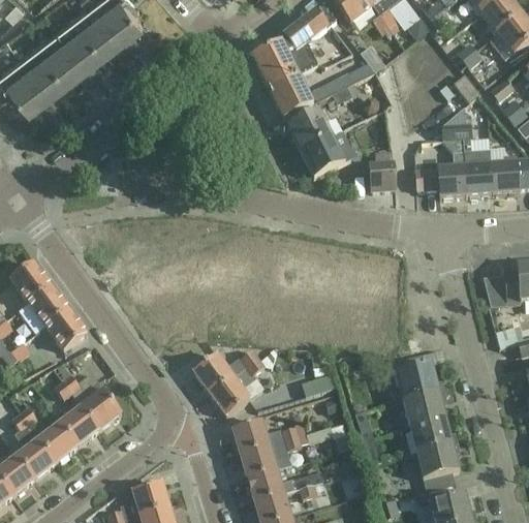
[(76,12),(103,49),(116,40),(125,53),(132,48),(97,0),(92,0),(76,12)]
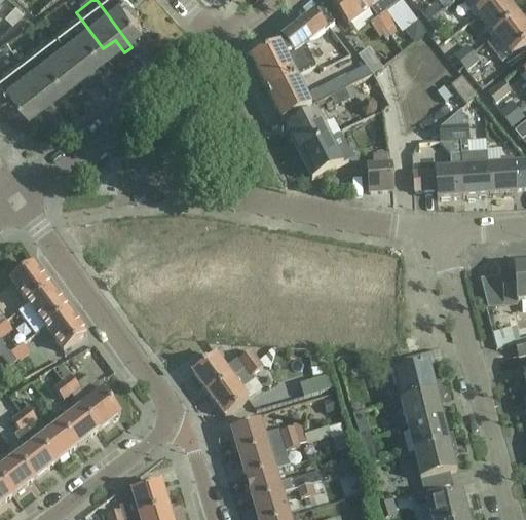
[(97,0),(132,47),(139,41),(129,29),(141,20),(125,0),(97,0)]
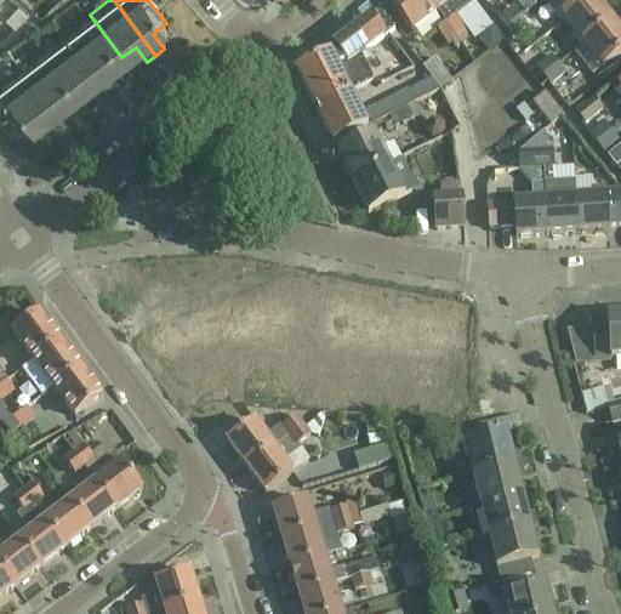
[(437,7),(431,0),(391,0),(411,27),(437,7)]
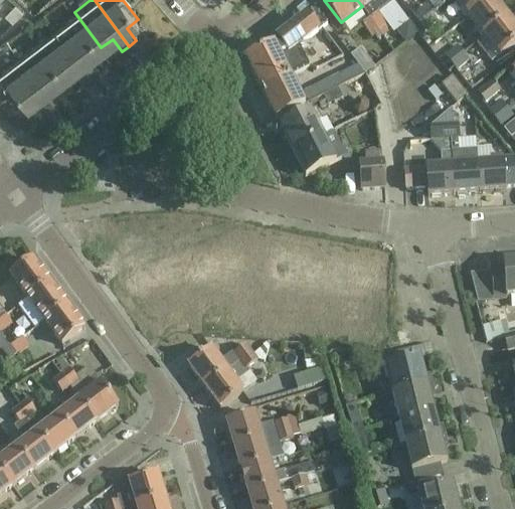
[(377,10),(390,0),(357,0),(362,6),(369,15),(377,9),(377,10)]
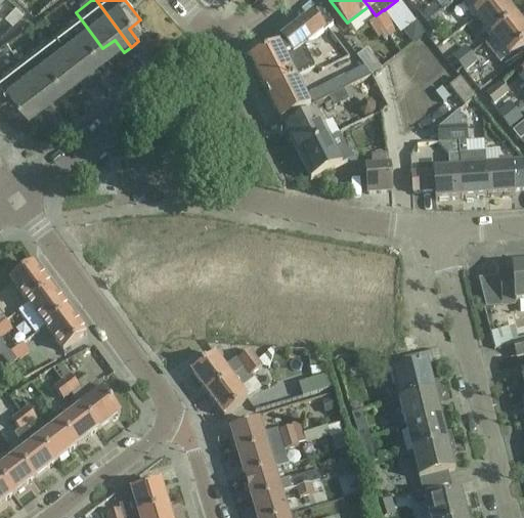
[(420,11),(427,20),(440,10),(432,0),(420,11)]
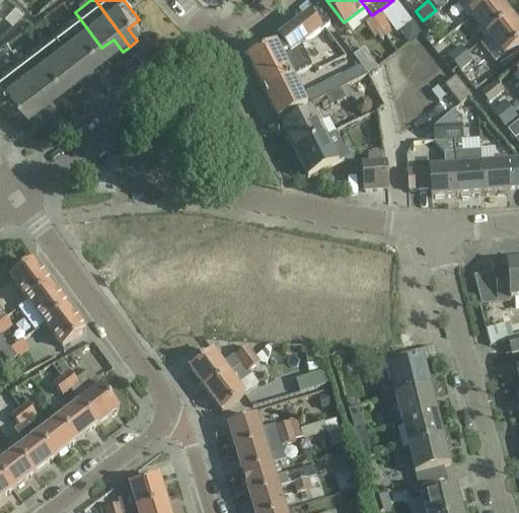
[(461,0),(472,13),(489,0),(461,0)]
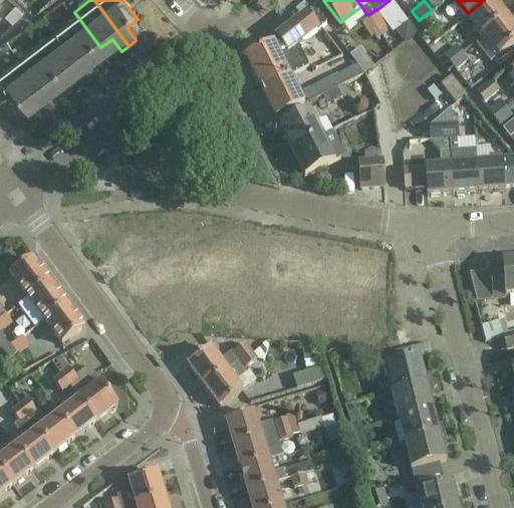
[(484,0),(468,13),(483,32),(507,13),(496,0),(484,0)]
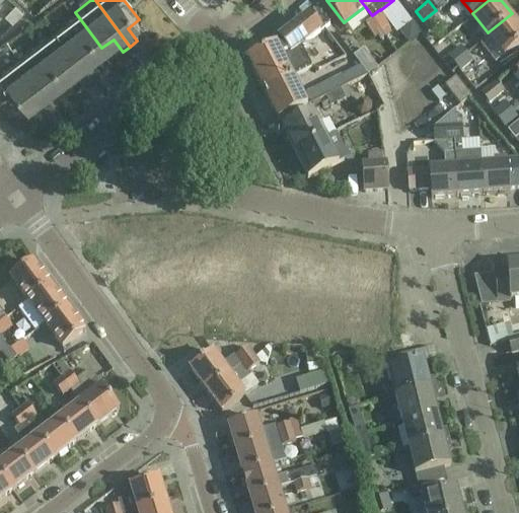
[(278,117),(296,107),(308,100),(293,72),(310,63),(300,43),(329,20),(317,4),(273,39),(275,42),(246,56),(278,117)]
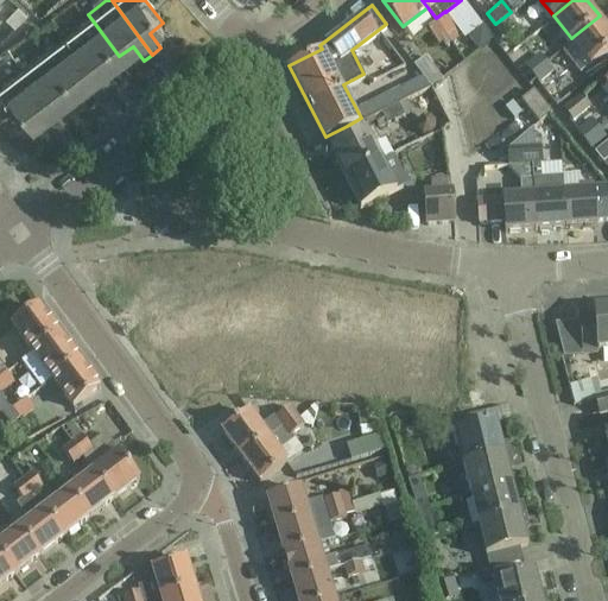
[(448,33),(456,26),(445,12),(445,11),(436,18),(448,33)]
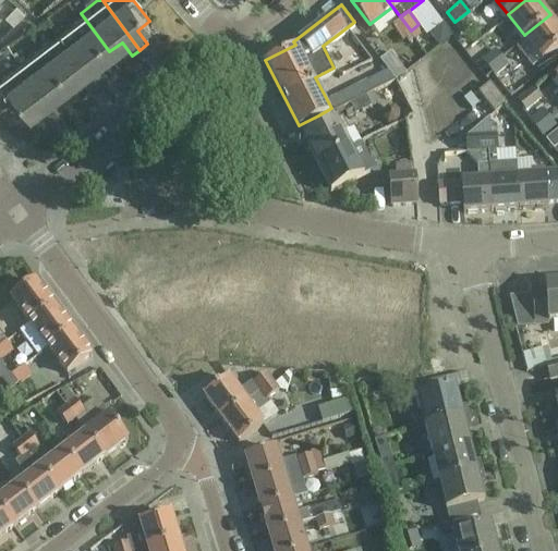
[(474,17),(469,11),(455,22),(460,28),(474,17)]
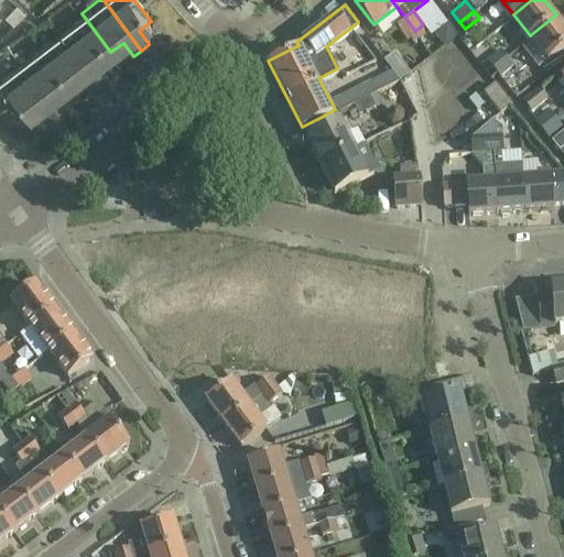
[(110,52),(82,13),(62,29),(101,80),(109,75),(99,62),(110,52)]
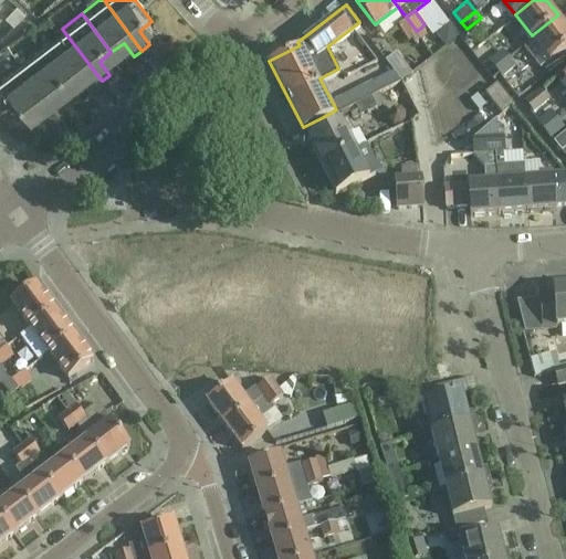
[(565,23),(558,14),(532,35),(549,57),(565,43),(565,23)]
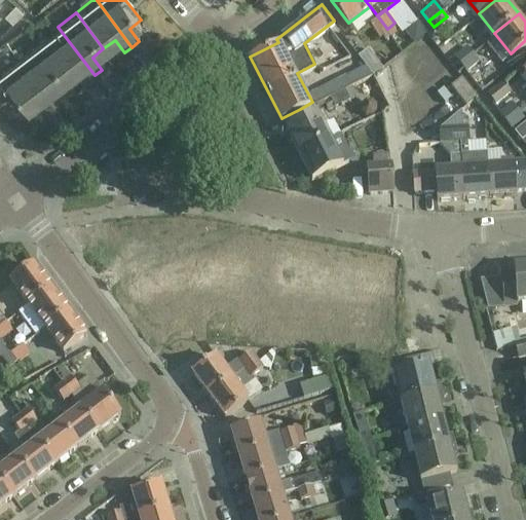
[(390,33),(387,29),(377,15),(369,22),(378,35),(382,32),(385,37),(390,33)]
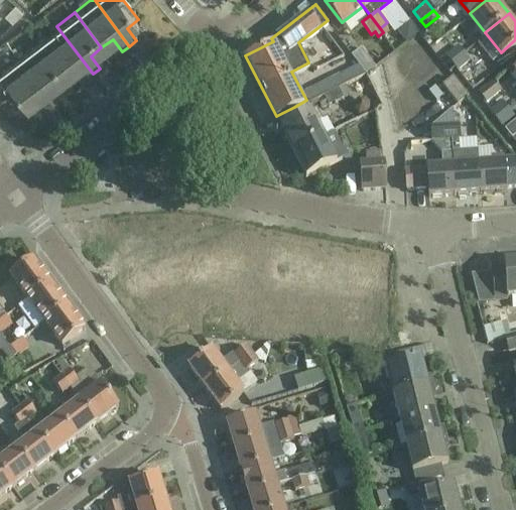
[(93,74),(56,26),(38,40),(65,76),(76,67),(85,80),(93,74)]
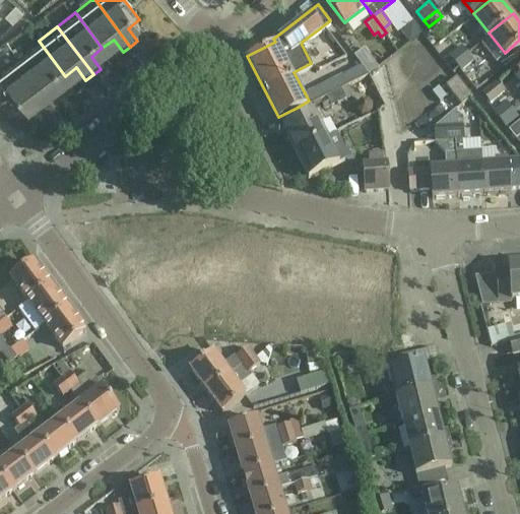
[(65,76),(39,41),(20,54),(57,103),(64,97),(54,84),(65,76)]
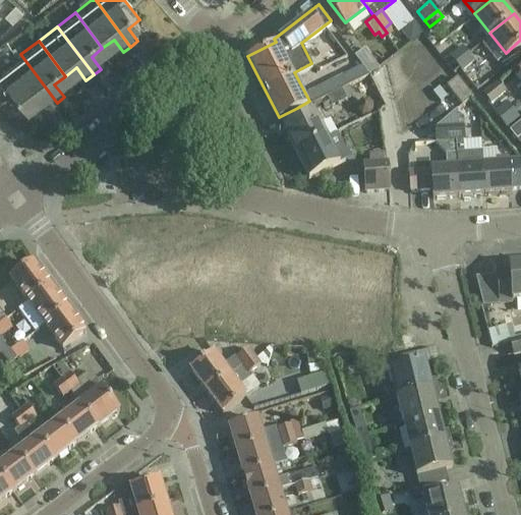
[(450,51),(456,59),(468,50),(462,41),(450,51)]
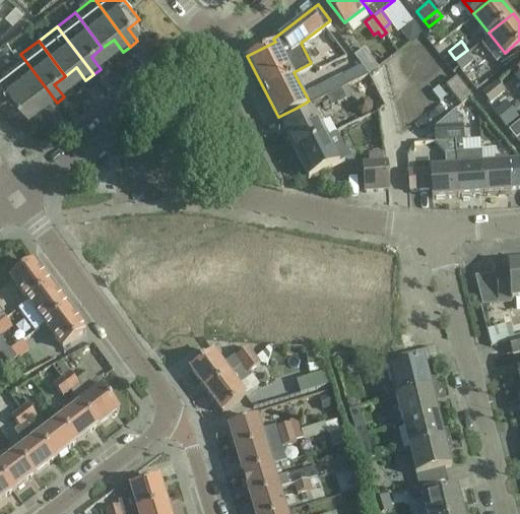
[(368,70),(378,62),(364,43),(353,51),(368,70)]
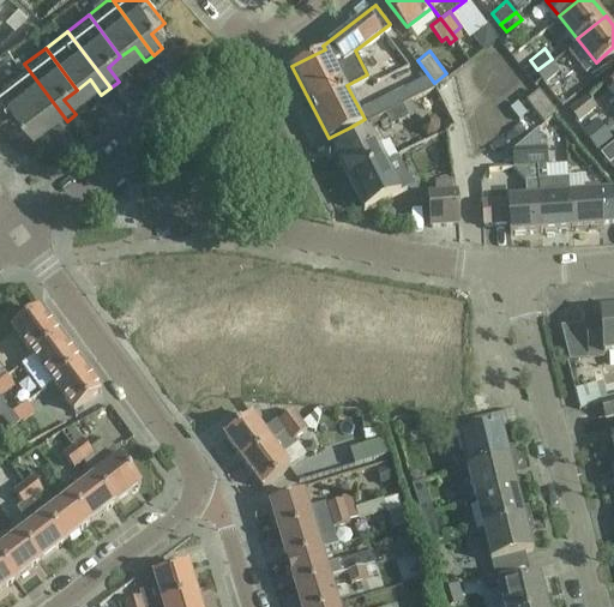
[(559,67),(552,59),(537,70),(543,78),(559,67)]
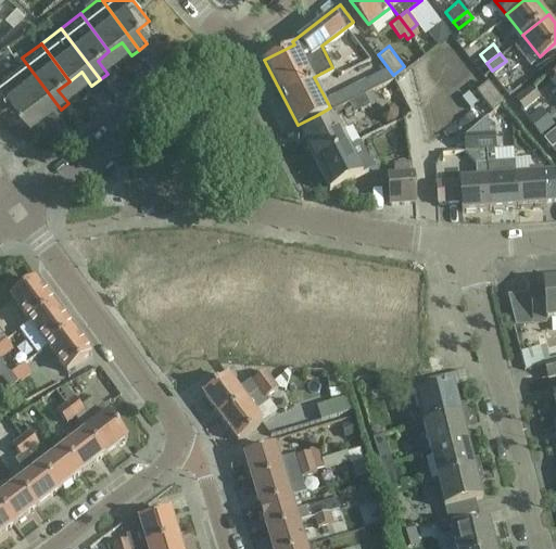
[(61,110),(22,58),(1,74),(21,100),(16,103),(19,105),(23,102),(30,112),(42,102),(52,115),(61,110)]
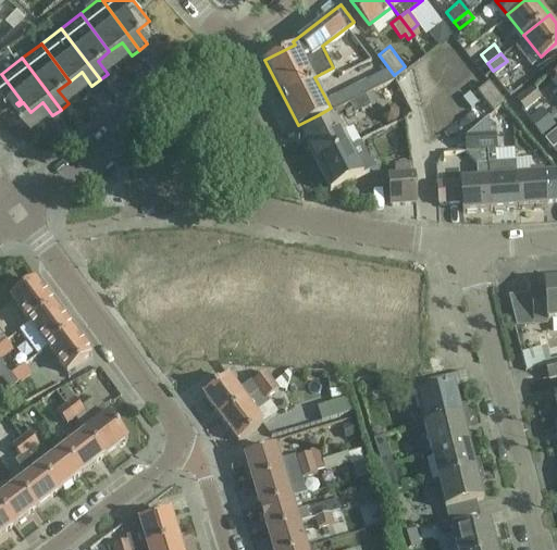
[(334,105),(371,87),(366,76),(329,94),(334,105)]
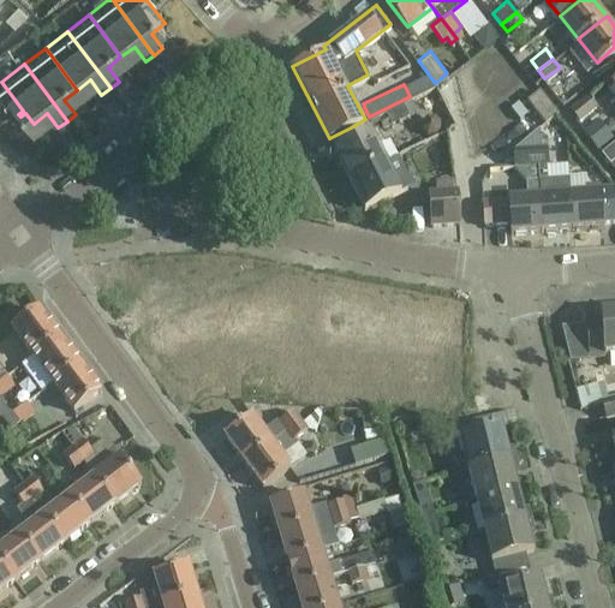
[(526,97),(545,120),(557,111),(539,87),(526,97)]
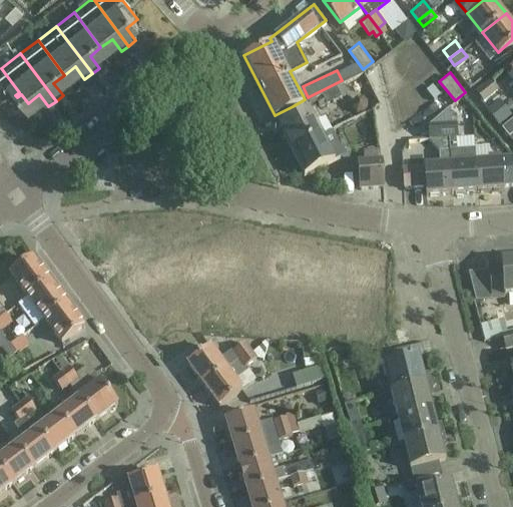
[(490,75),(475,87),(483,98),(498,86),(490,75)]
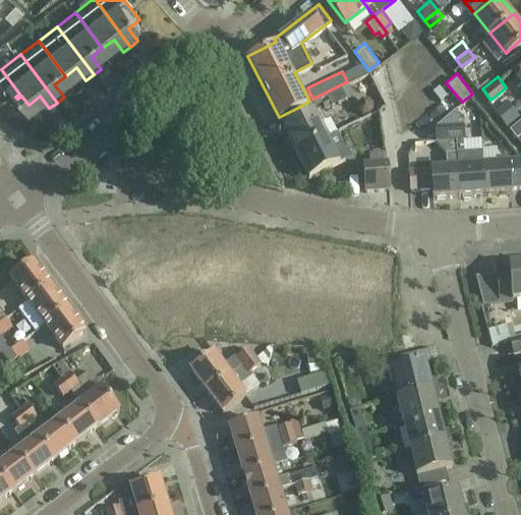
[(325,106),(331,103),(346,95),(341,84),(326,93),(327,94),(320,97),(325,106)]
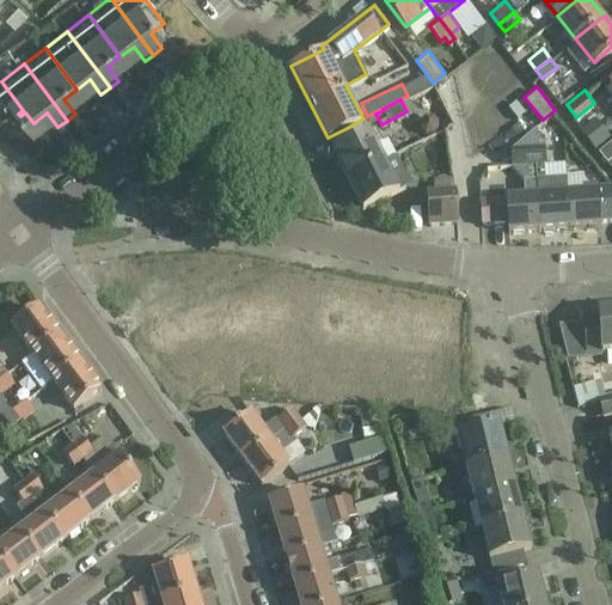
[(580,127),(588,136),(604,124),(595,114),(580,127)]
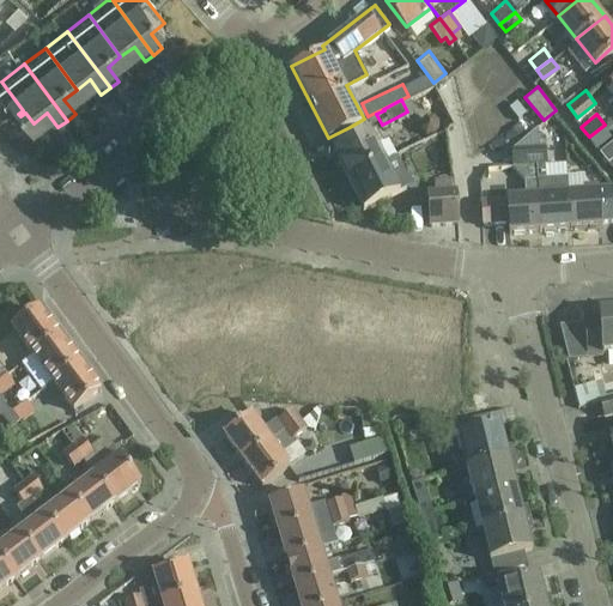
[(333,146),(349,176),(384,157),(376,140),(382,137),(375,125),(333,146)]
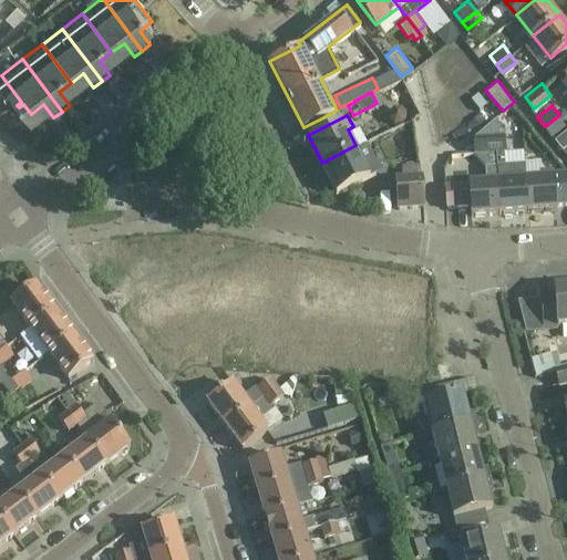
[(527,208),(525,176),(525,165),(525,161),(505,162),(503,133),(500,133),(497,115),(494,118),(496,151),(500,209),(527,208)]
